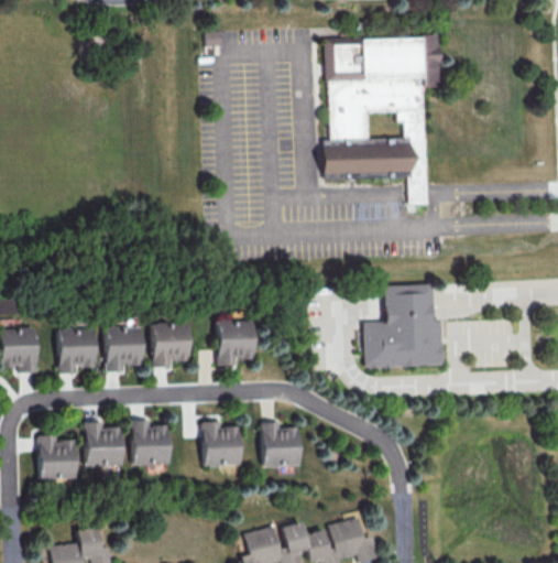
[(208,46),(223,45),(223,31),(207,32),(208,46)]
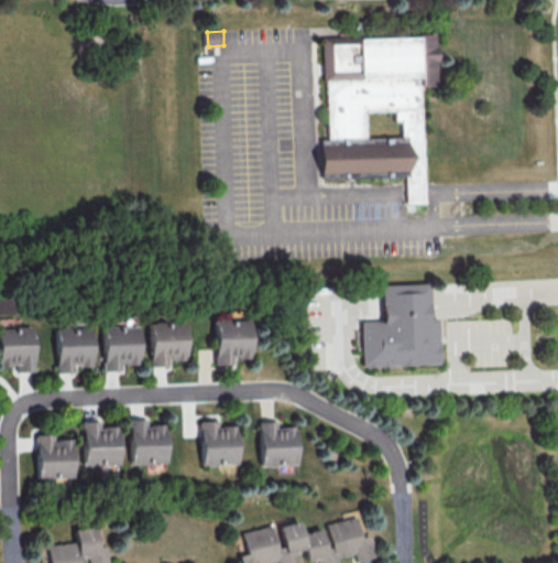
[(428,204),(409,205),(408,177),(321,182),(320,141),(331,141),(329,84),(326,84),(324,42),(439,38),(440,87),(424,88),(428,204)]
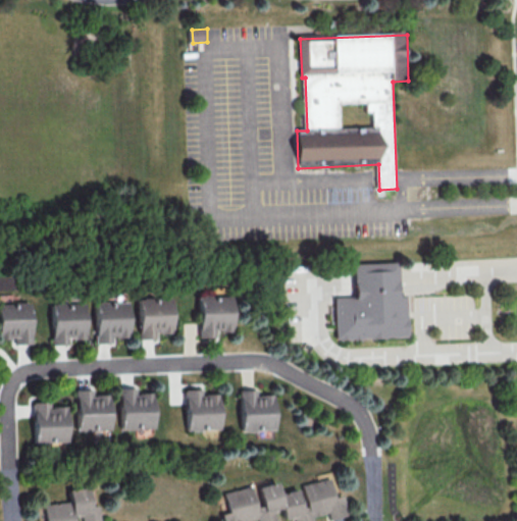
[(410,339),(339,343),(335,300),(357,299),(355,266),(398,264),(400,299),(408,298),(410,339)]
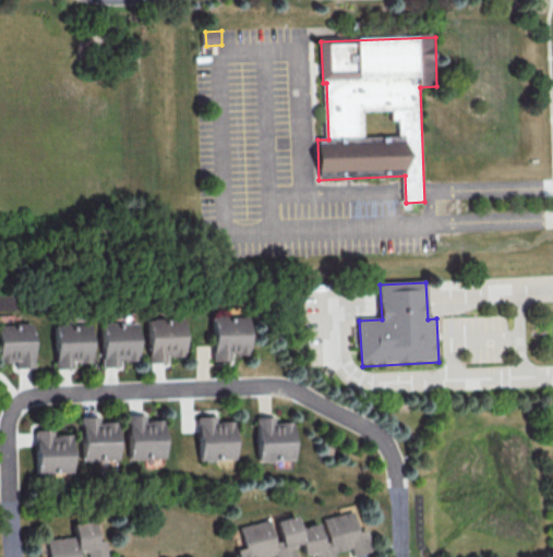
[(251,316),(215,317),(216,362),(235,362),(235,355),(252,354),(251,316)]
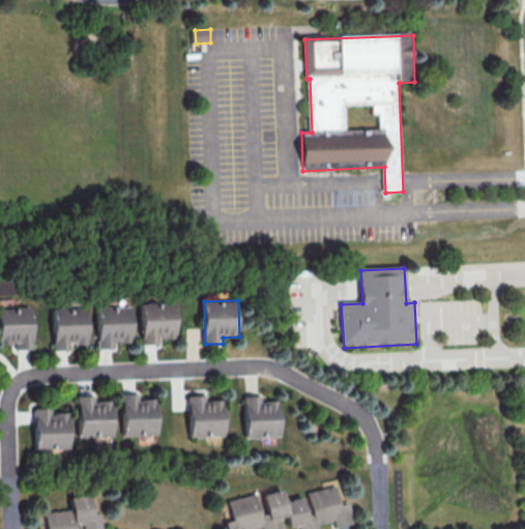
[(144,345),(163,345),(163,339),(178,339),(177,302),(143,303),(144,345)]
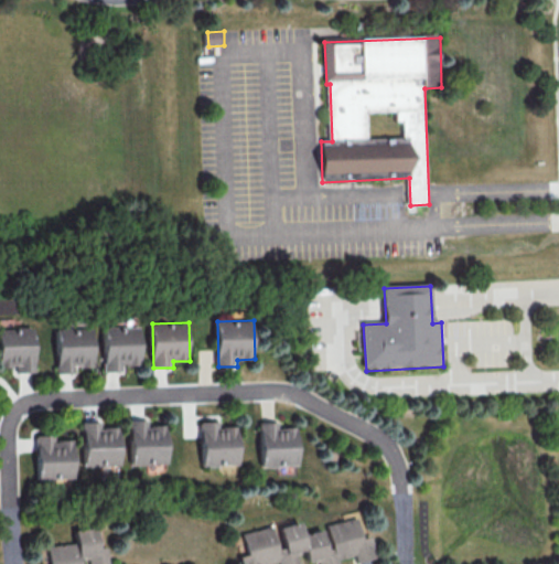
[(141,327),(105,328),(106,372),(125,372),(125,365),(142,365),(141,327)]
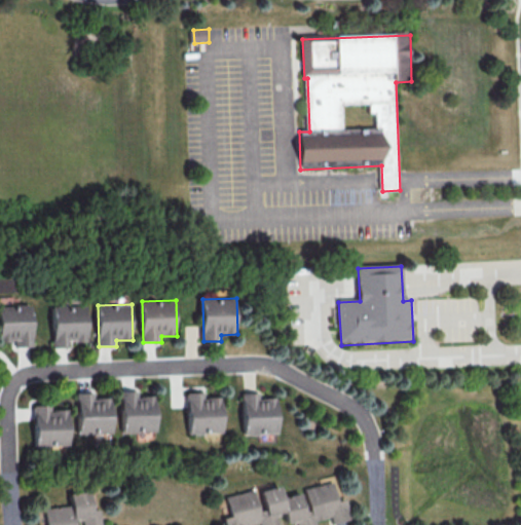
[(0,306),(1,342),(17,342),(17,347),(34,347),(33,305),(0,306)]
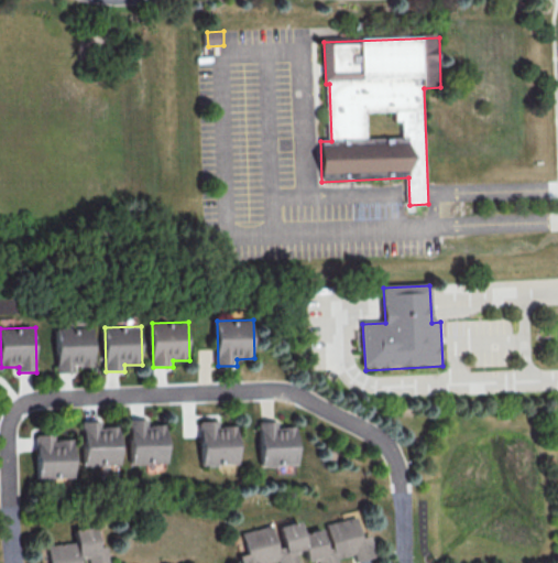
[(59,374),(77,372),(77,367),(95,366),(95,328),(58,328),(59,374)]
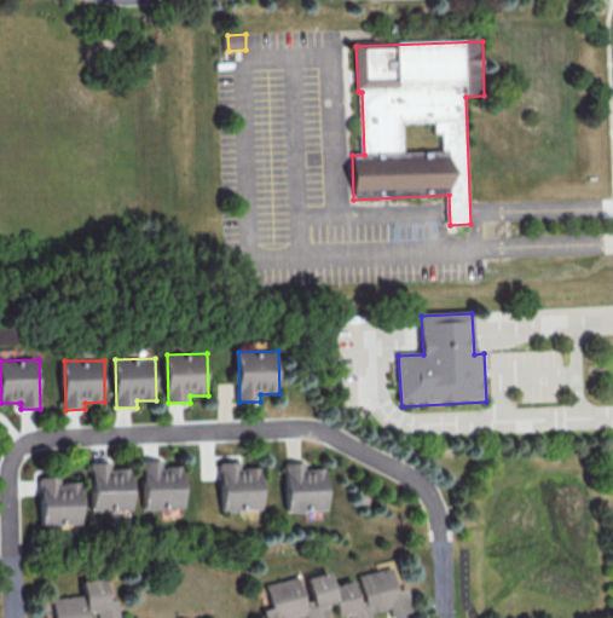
[(186,509),(185,467),(166,467),(166,461),(145,461),(146,510),(186,509)]
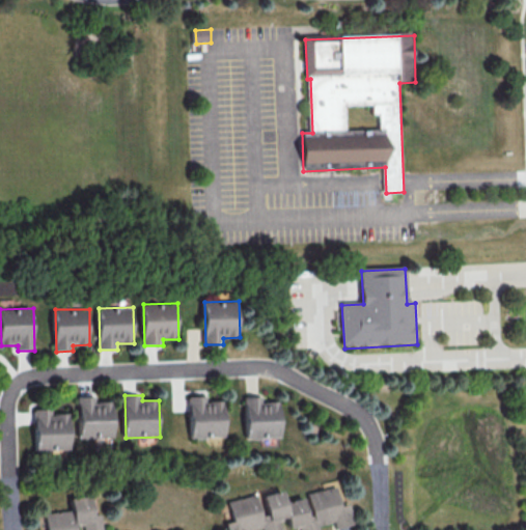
[(98,396),(81,397),(82,439),(116,438),(115,401),(98,402),(98,396)]
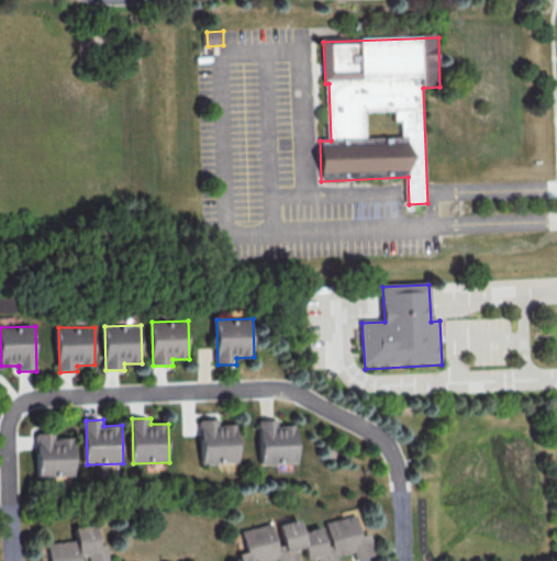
[(203,421),(204,464),(240,463),(240,425),(221,425),(221,419),(203,421)]
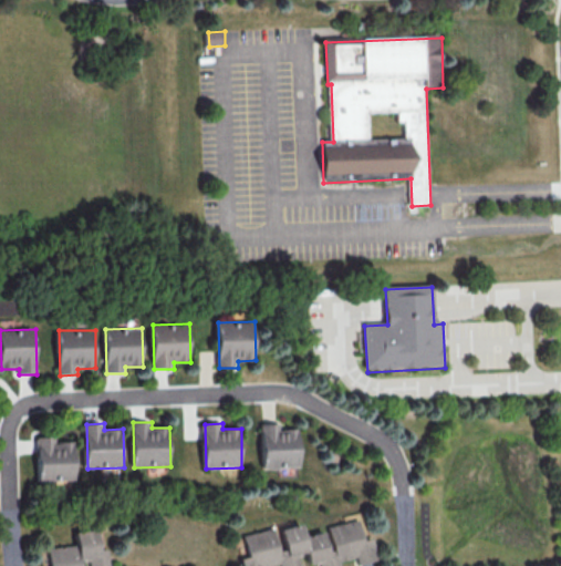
[(300,430),(282,430),(282,424),(265,424),(265,469),(301,467),(300,430)]
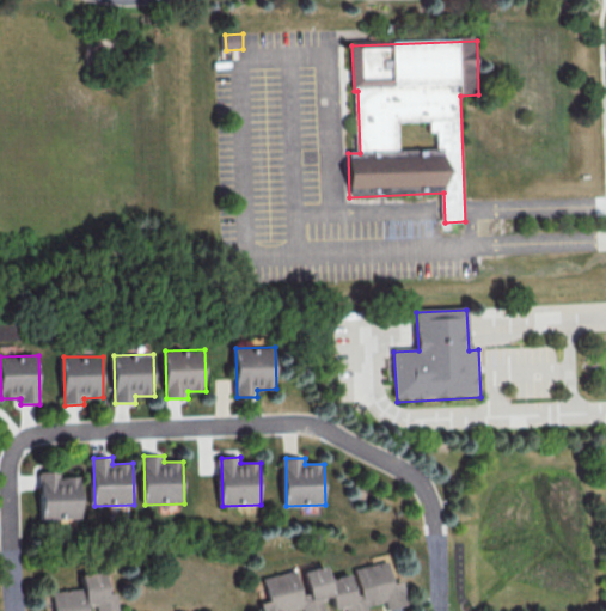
[(42,472),(44,521),(83,519),(81,477),(61,478),(61,471),(42,472)]
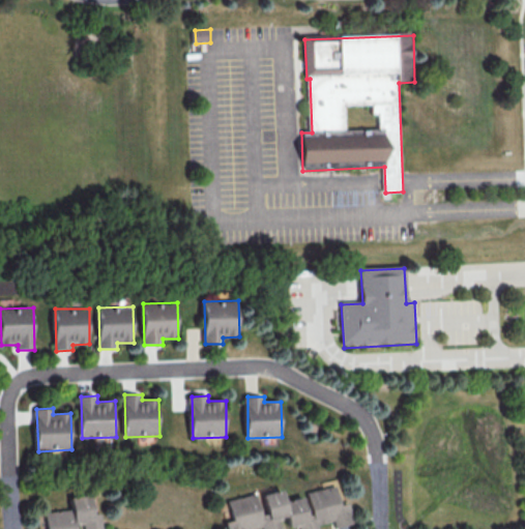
[(231,500),(235,521),(229,522),(230,528),(265,528),(284,528),(282,519),(290,518),(291,528),(302,526),(302,528),(321,528),(321,525),(337,522),(338,528),(354,525),(351,503),(342,505),(339,487),(308,493),(309,497),(287,501),(285,491),(231,500)]
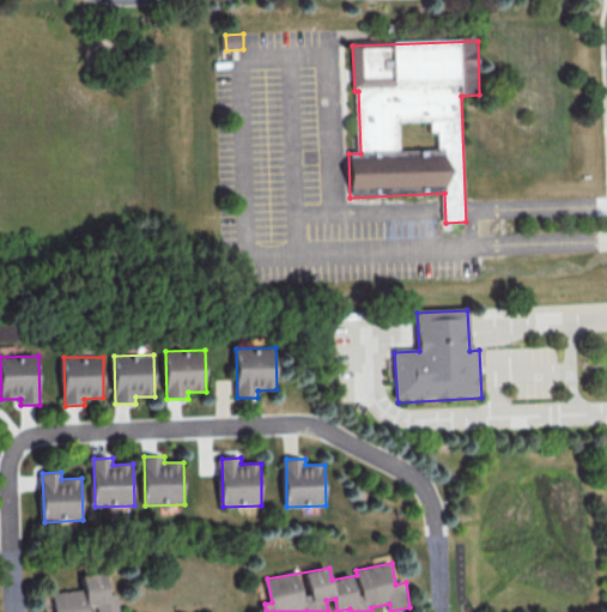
[(91,611),(91,607),(101,606),(101,611),(122,611),(121,594),(110,595),(108,571),(85,574),(86,589),(55,593),(56,611),(91,611)]
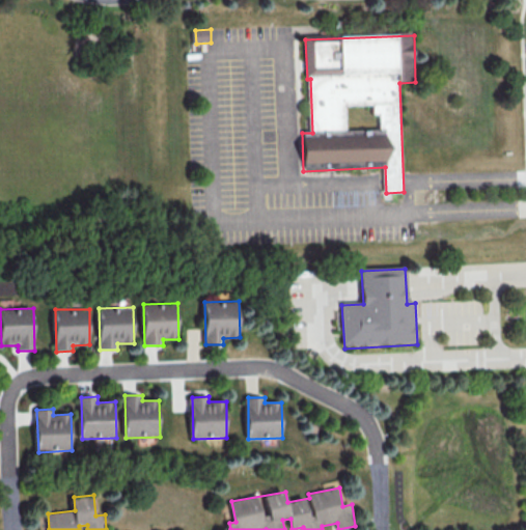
All buildings are outlined.
